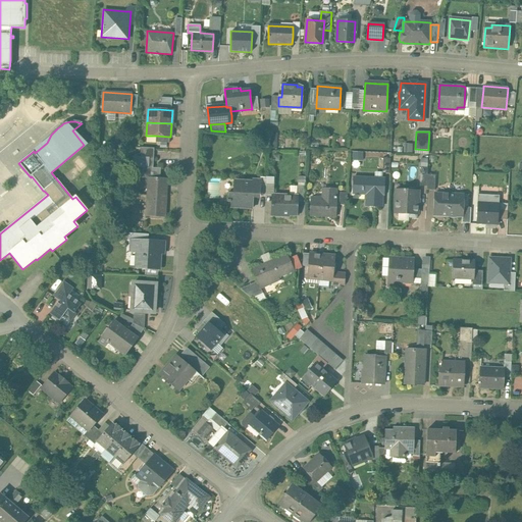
[(404,152),(413,152),(413,143),(404,143),(404,152)]
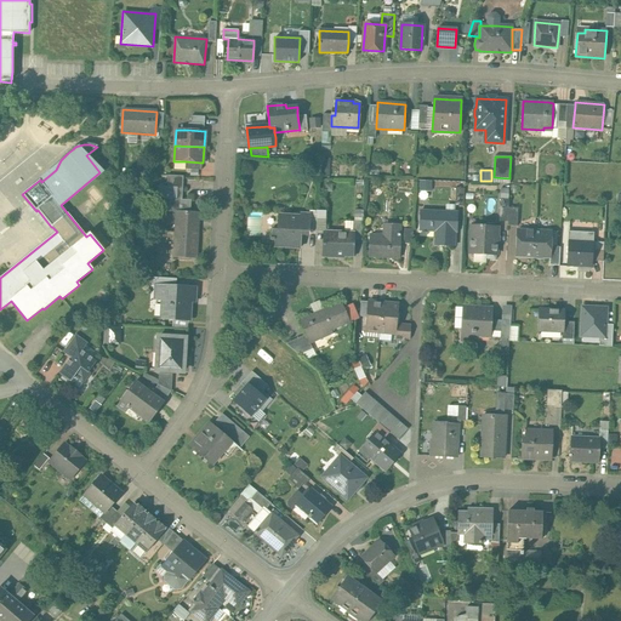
[(167,176),(166,187),(183,187),(183,176),(167,176)]
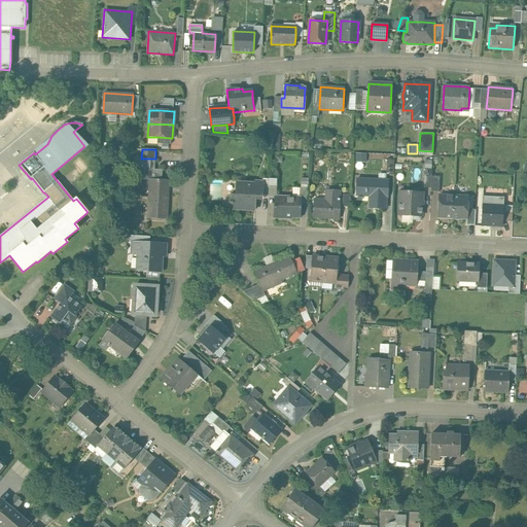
[(356,152),(356,161),(366,162),(366,152),(356,152)]
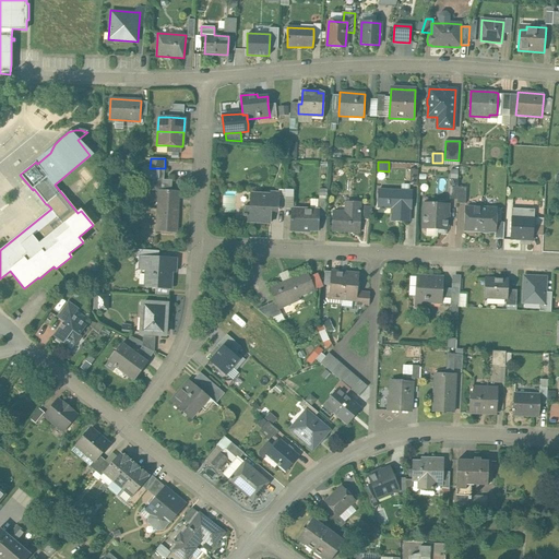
[(171,191),(171,180),(164,179),(165,168),(150,168),(143,167),(142,179),(153,179),(153,190),(158,191),(155,232),(177,233),(179,191),(171,191)]
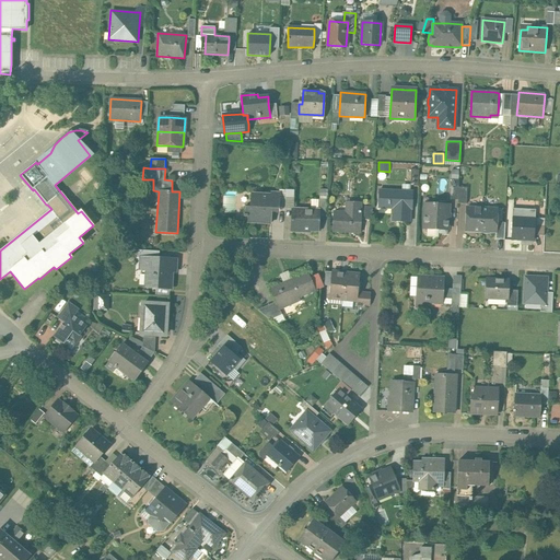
[(450,199),(458,200),(458,187),(458,181),(451,181),(450,199)]
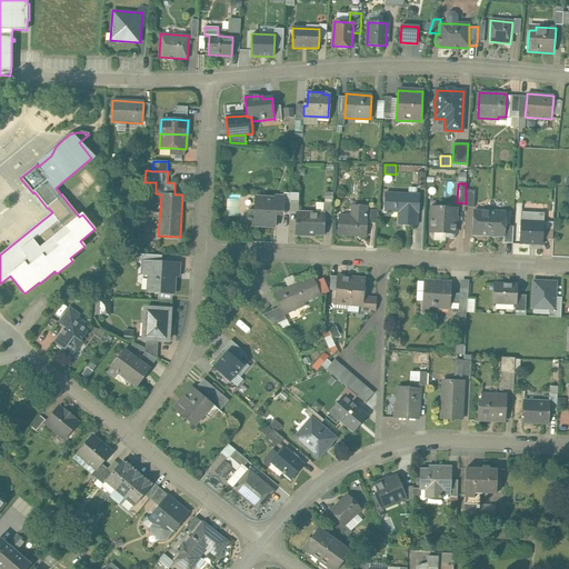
[(465,207),(473,207),(475,191),(466,190),(466,203),(465,207)]
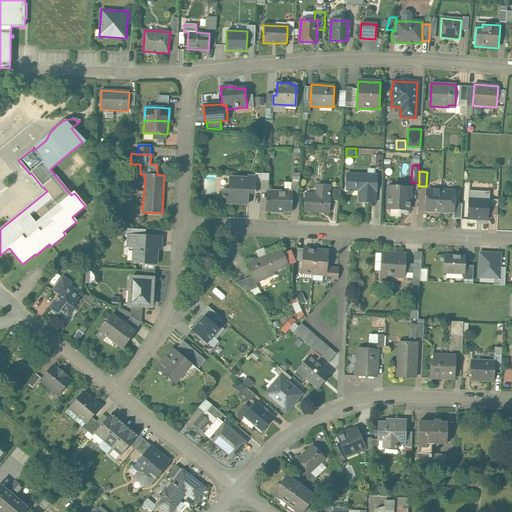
[(376,175),(375,175),(347,174),(346,186),(354,186),(355,187),(356,187),(356,186),(359,186),(358,202),(374,203),(375,202),(376,175)]
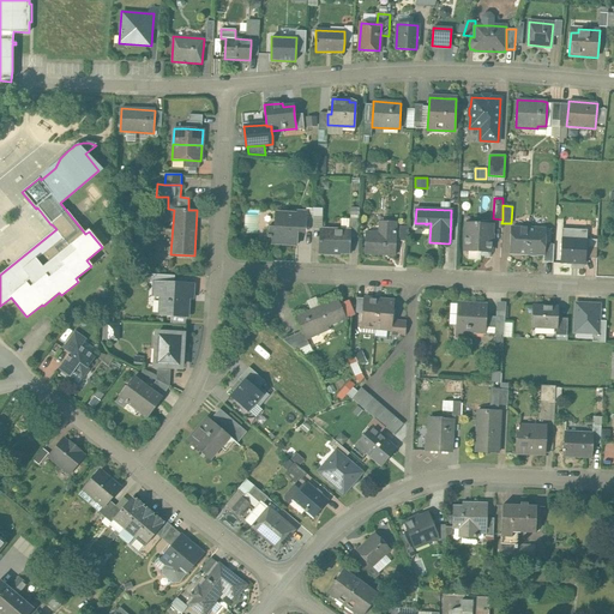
[(306,233),(307,211),(298,210),(298,214),(299,214),(298,233),(306,233)]
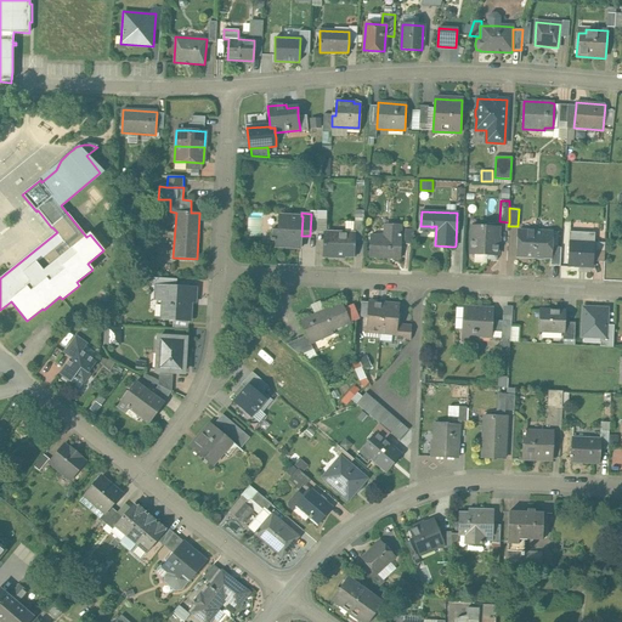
[(275,241),(275,248),(300,249),(301,236),(303,216),(301,216),(278,215),(278,230),(272,230),(271,238),(270,241),(275,241)]
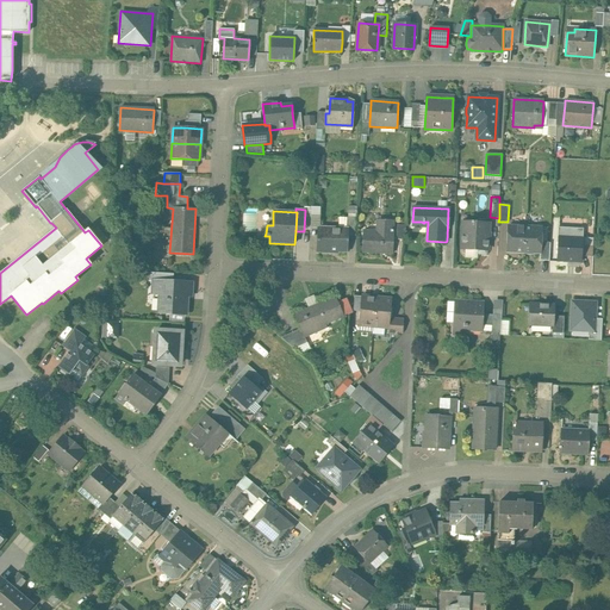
[(362,253),(366,253),(367,253),(392,254),(393,232),(393,231),(393,221),(381,221),(380,231),(363,231),(362,253)]
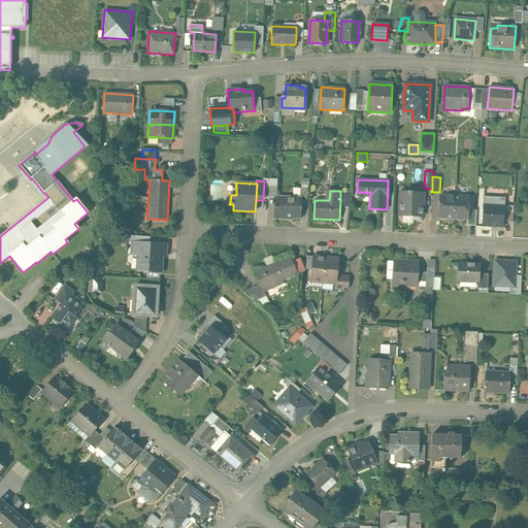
[(408,192),(406,192),(400,192),(399,210),(402,210),(402,216),(414,217),(414,220),(415,221),(420,221),(421,221),(422,220),(422,218),(422,217),(423,193),(410,192),(409,192),(408,192)]
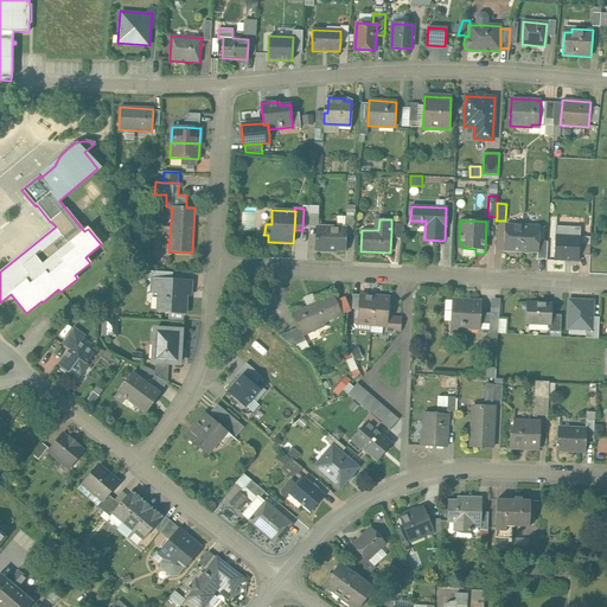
[(505,225),(504,250),(521,251),(522,225),(505,225)]
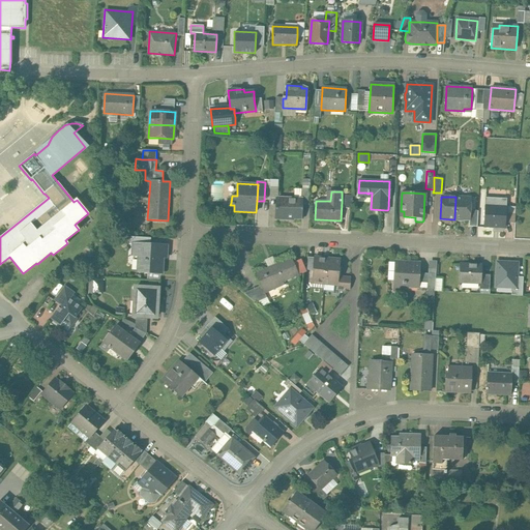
[(455,197),(454,219),(469,221),(470,211),(470,198),(455,197)]
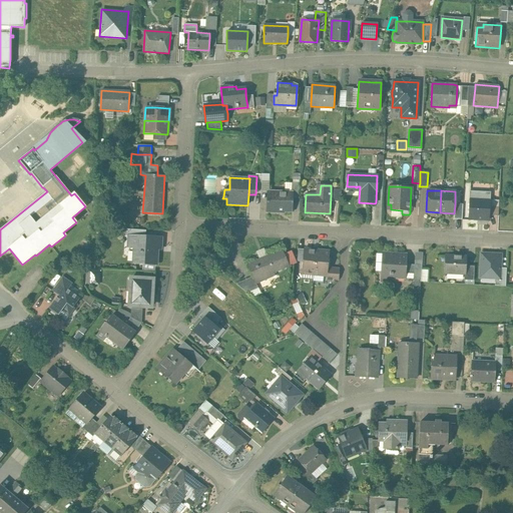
[(268,191),(267,210),(292,211),(292,198),(293,192),(268,191)]
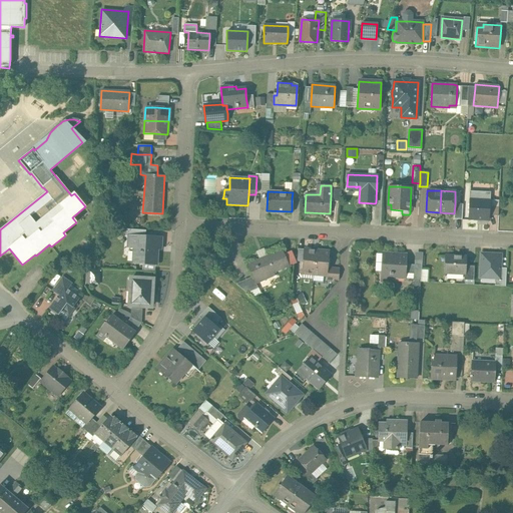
[(470,191),(468,219),(489,220),(489,215),(490,199),(490,192),(470,191)]
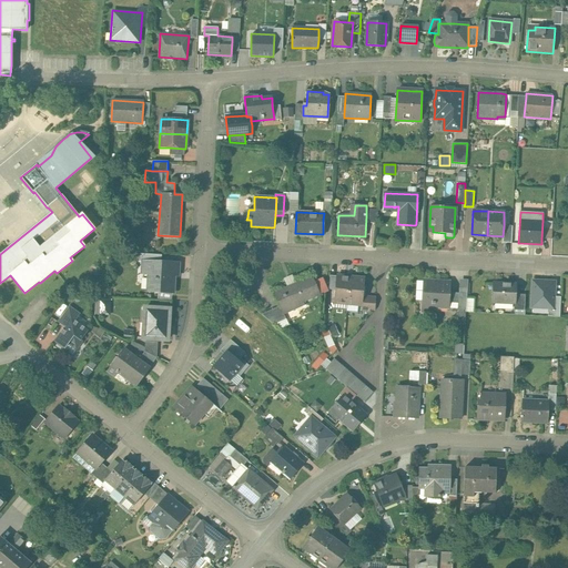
[(551,239),(551,236),(553,222),(543,221),(541,239),(551,239)]
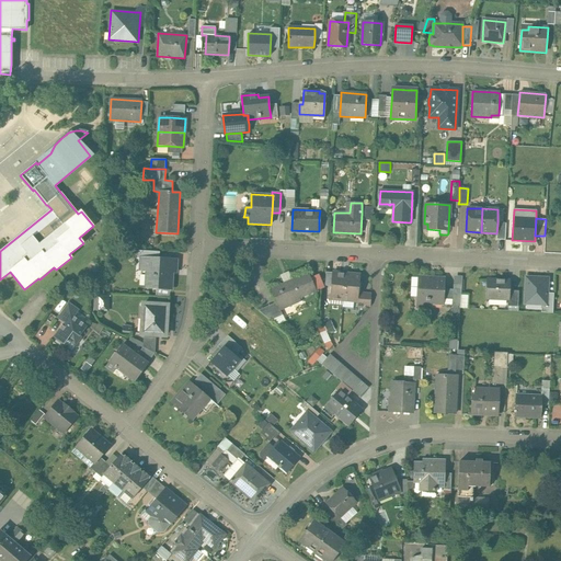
[(505,240),(506,224),(497,224),(496,233),(496,240),(505,240)]
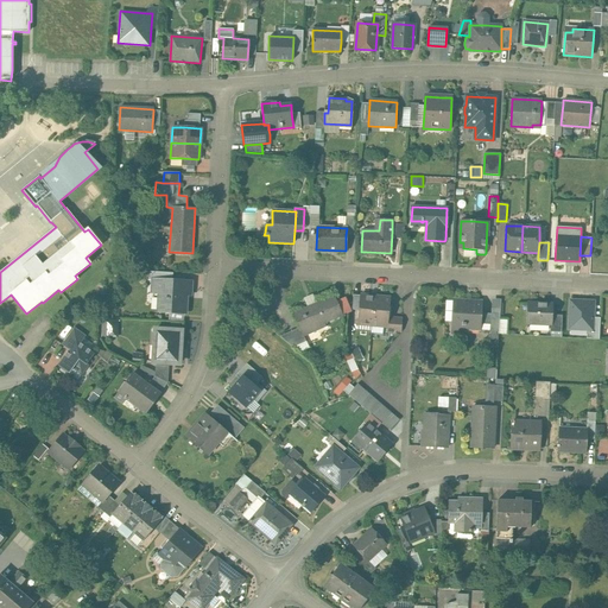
[(191,291),(191,282),(172,280),(152,279),(152,293),(159,293),(158,312),(169,314),(183,314),(185,315),(187,291),(191,291)]
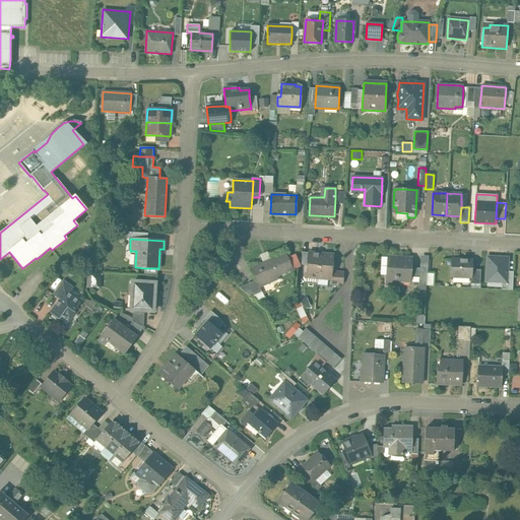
[(287,258),(285,253),(250,268),(256,280),(258,285),(260,287),(278,279),(277,276),(293,270),(287,258)]
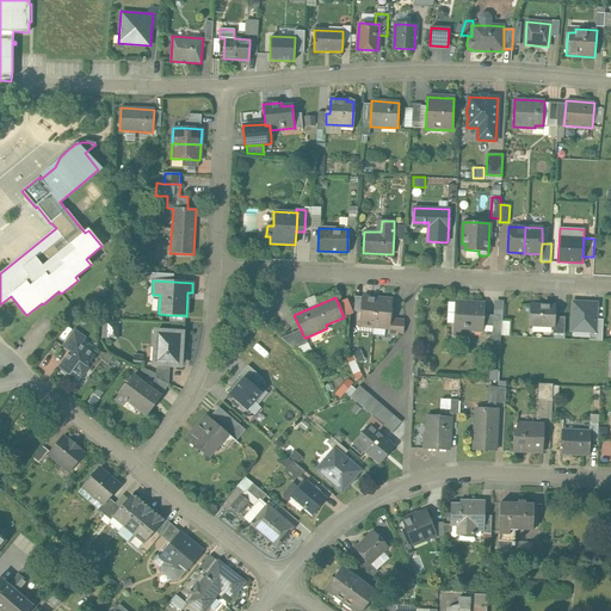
[(359,326),(374,327),(375,313),(376,313),(376,307),(377,307),(377,298),(362,297),(360,312),(359,326)]
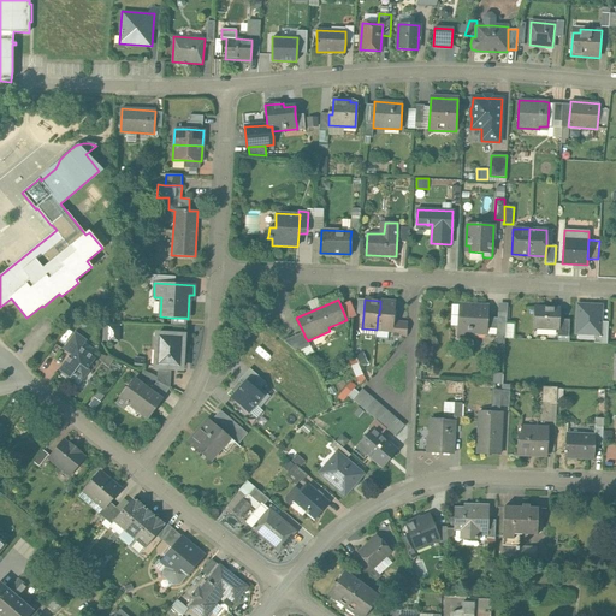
[(395,302),(380,301),(380,309),(379,309),(379,315),(378,315),(377,330),(392,331),(394,321),(395,302)]
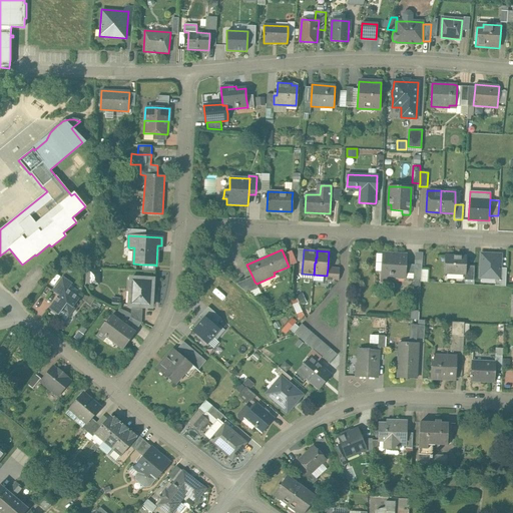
[(297,264),(291,251),(284,254),(289,267),(297,264)]
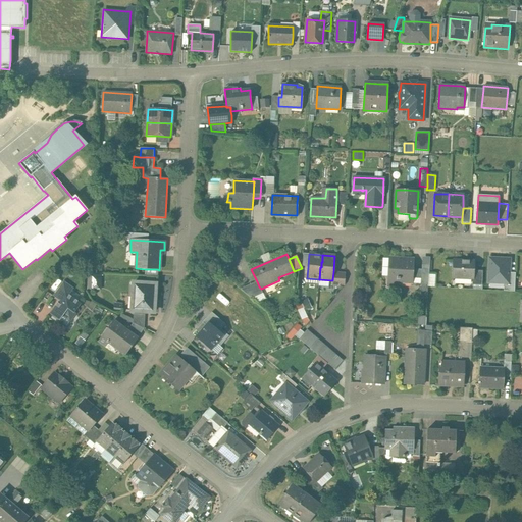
[(401,282),(410,283),(411,283),(412,259),(393,258),(392,258),(389,286),(401,288),(401,282)]
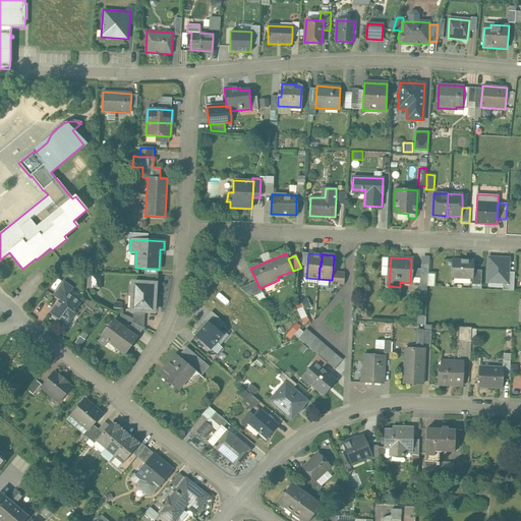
[(509,258),(488,257),(487,282),(504,282),(504,291),(514,291),(515,273),(508,273),(509,258)]
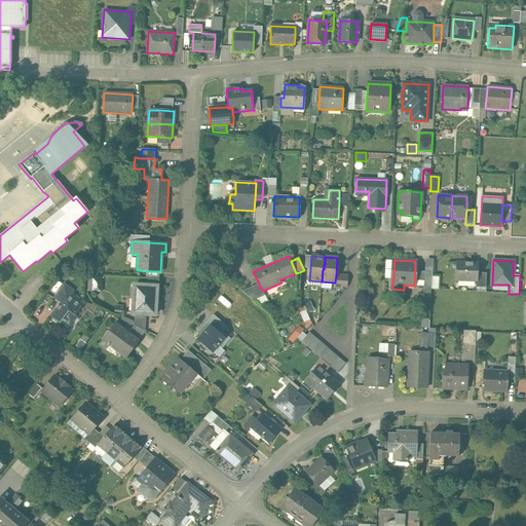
[(478,263),(457,262),(456,279),(476,280),(477,280),(477,272),(478,263)]
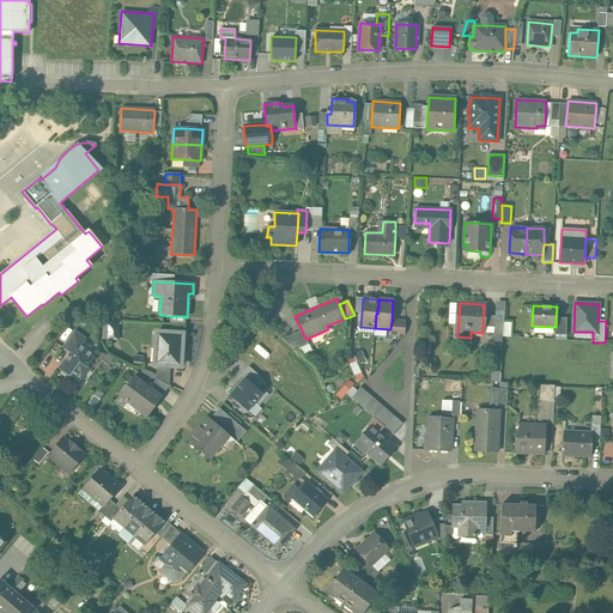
[(503,335),(503,326),(504,316),(495,316),(493,334),(493,335),(503,335)]
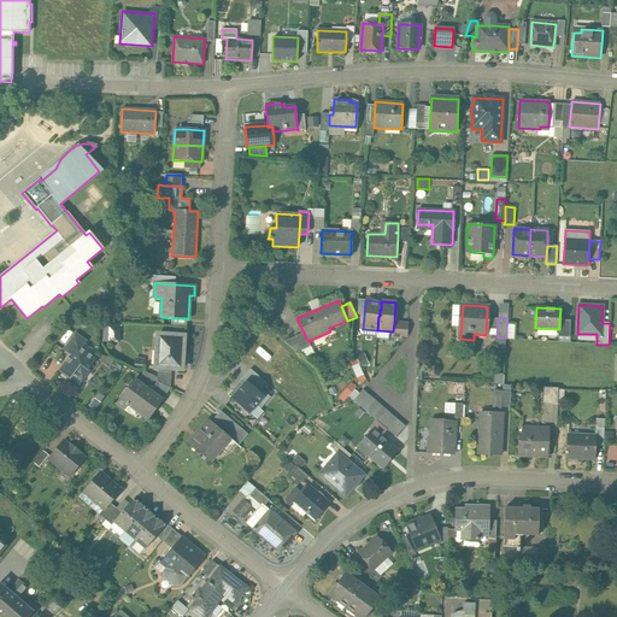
[(570,321),(559,319),(559,329),(558,329),(558,338),(570,338),(570,321)]
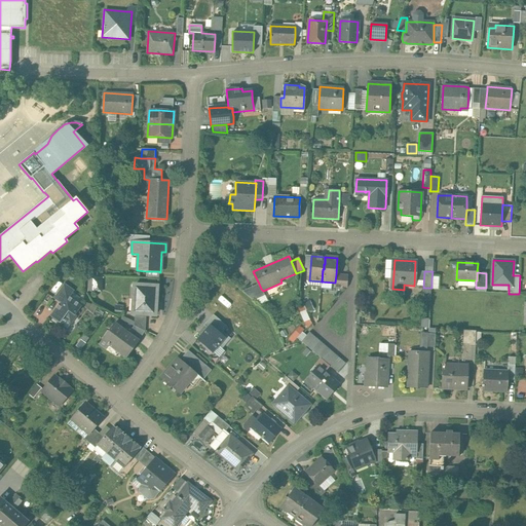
[(334,288),(345,289),(347,287),(347,276),(336,274),(335,283),(334,288)]
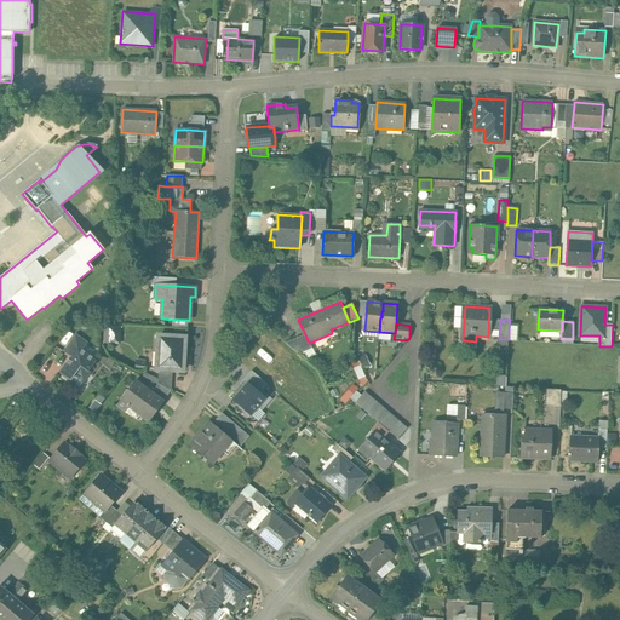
[(105,327),(104,343),(121,343),(121,327),(105,327)]
